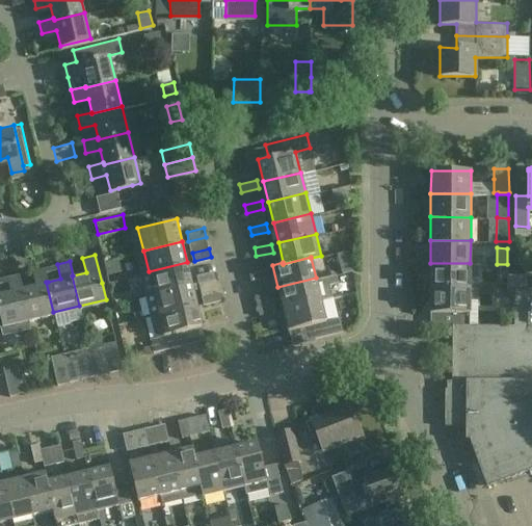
[(187,262),(149,271),(140,273),(144,293),(153,291),(161,289),(191,282),(187,262)]
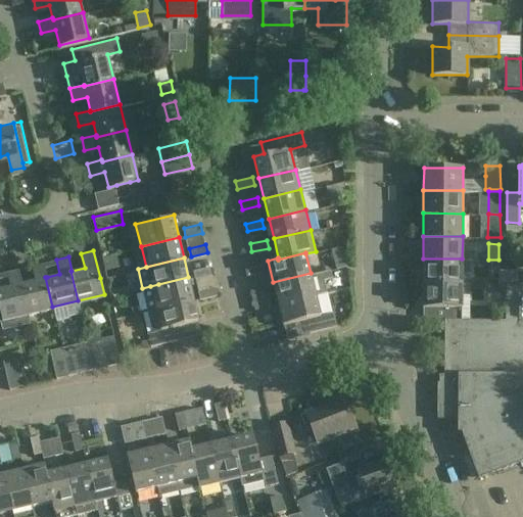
[(423,259),(423,281),(462,282),(462,259),(423,259)]
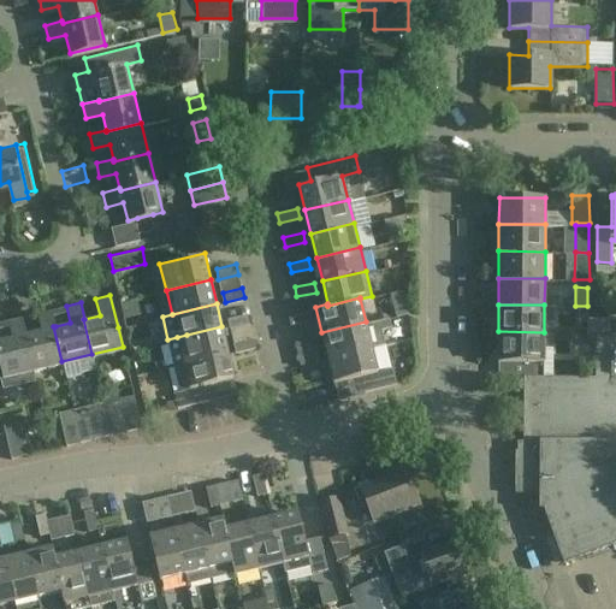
[(308,308),(289,313),(291,323),(311,318),(308,308)]
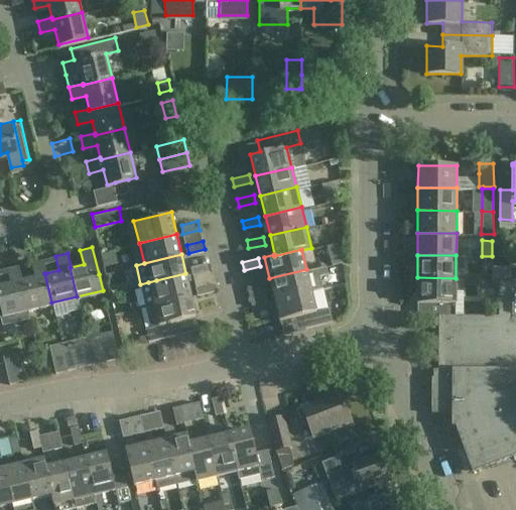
[(34,275),(21,279),(20,279),(27,308),(51,302),(44,273),(46,273),(42,259),(31,261),(34,275)]
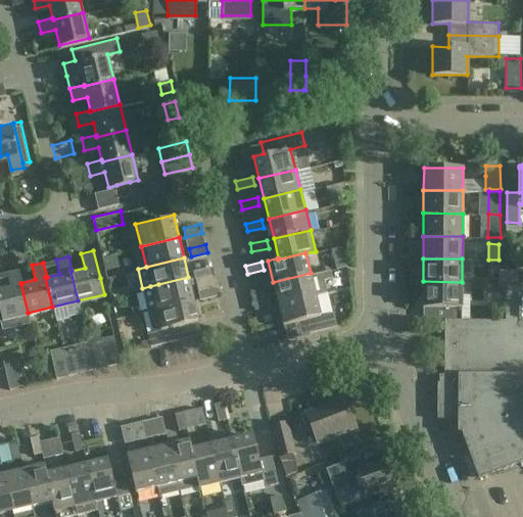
[(210,265),(193,269),(195,278),(212,274),(210,265)]
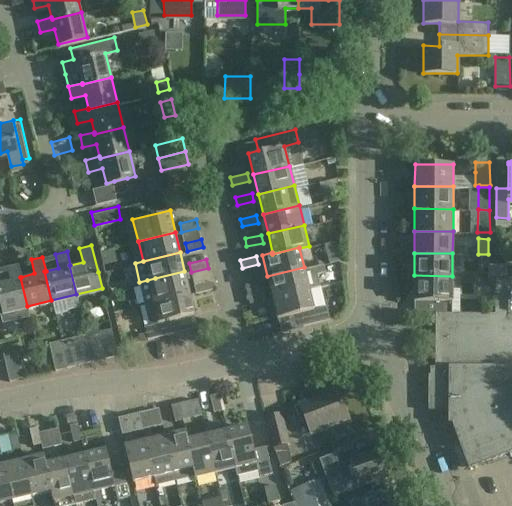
[(20,277),(21,277),(17,263),(0,266),(0,306),(1,312),(27,306),(20,277)]
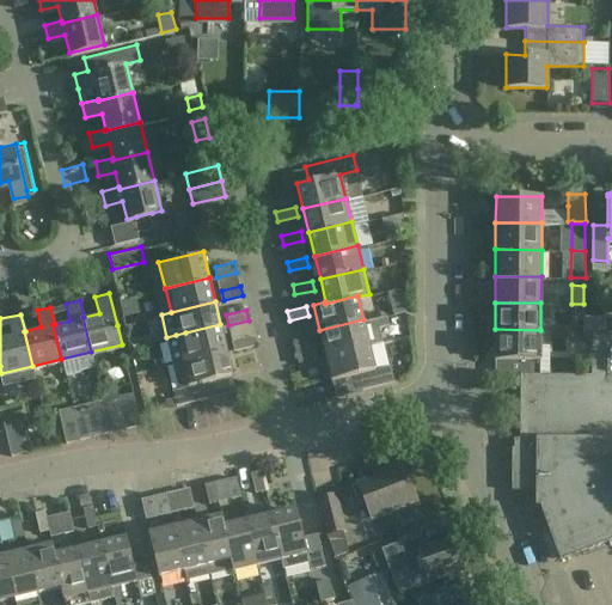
[(363,319),(319,330),(325,353),(353,346),(369,342),(363,319)]
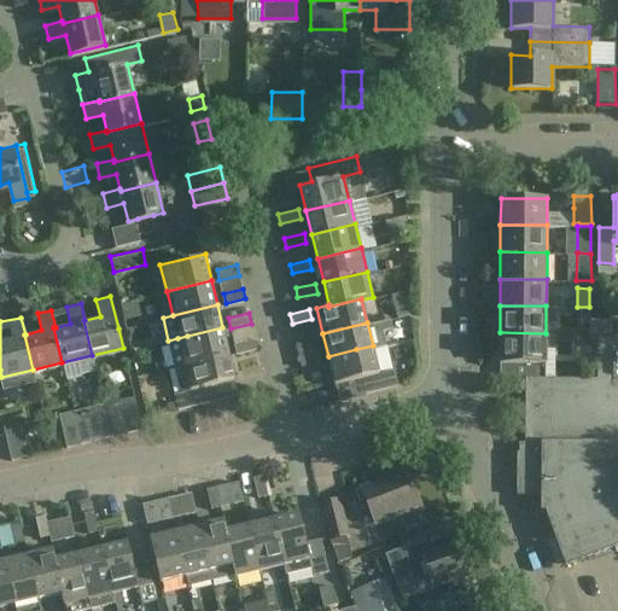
[(222,327),(187,336),(178,338),(184,364),(228,353),(222,327)]
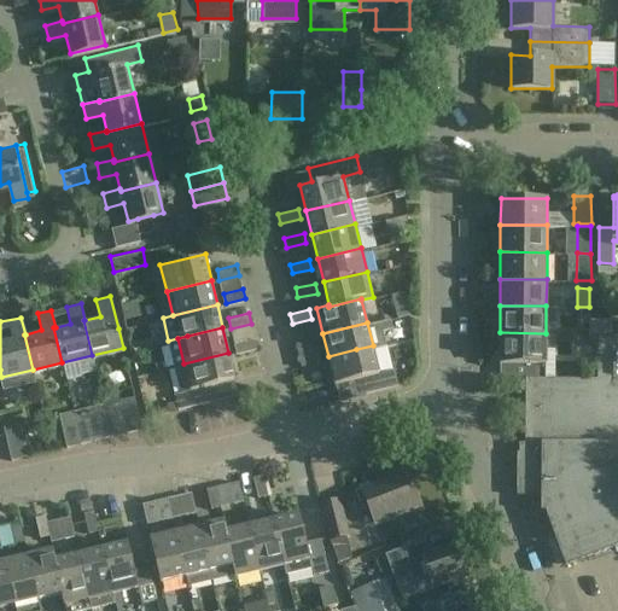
[(546,333),(500,332),(500,362),(546,362),(546,333)]
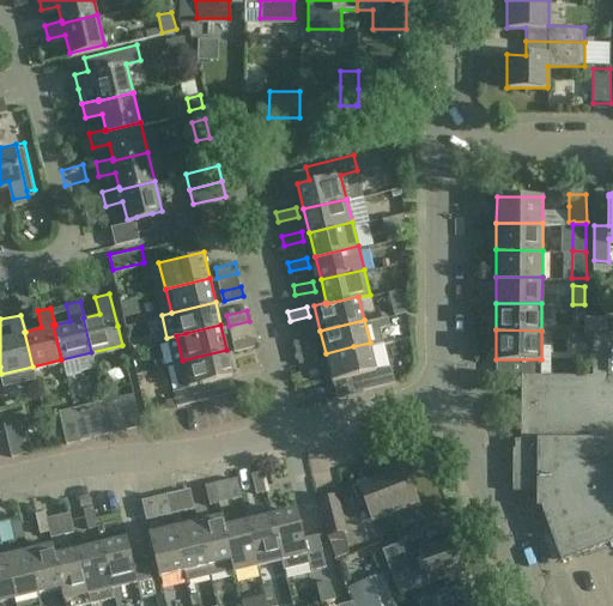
[(612,331),(607,332),(593,332),(593,359),(592,361),(592,371),(521,371),(520,437),(514,437),(515,472),(516,477),(517,480),(538,480),(536,503),(540,503),(557,549),(560,557),(612,538),(612,331)]
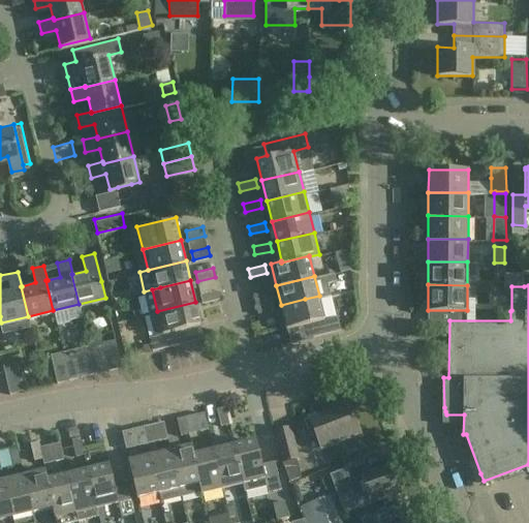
[(270,286),(253,290),(258,310),(275,307),(272,295),(270,286)]
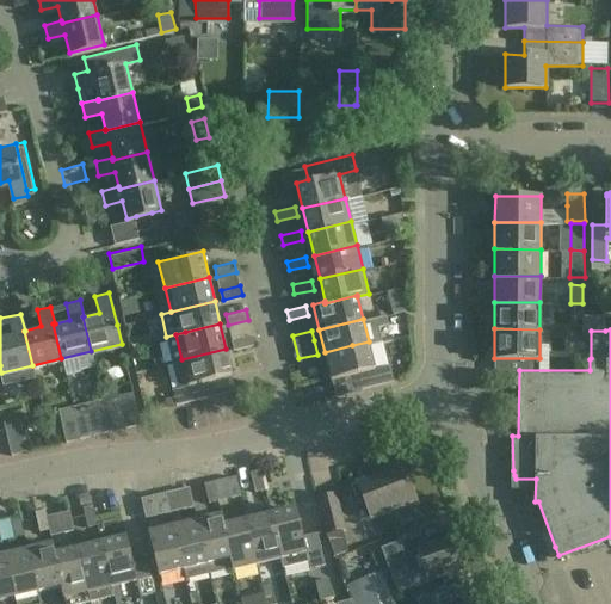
[(252,333),(232,338),(234,346),(254,343),(252,333)]
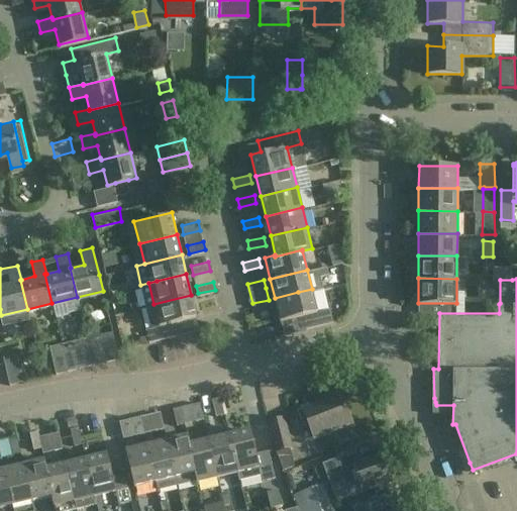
[(494,286),(483,286),(483,301),(493,301),(494,286)]
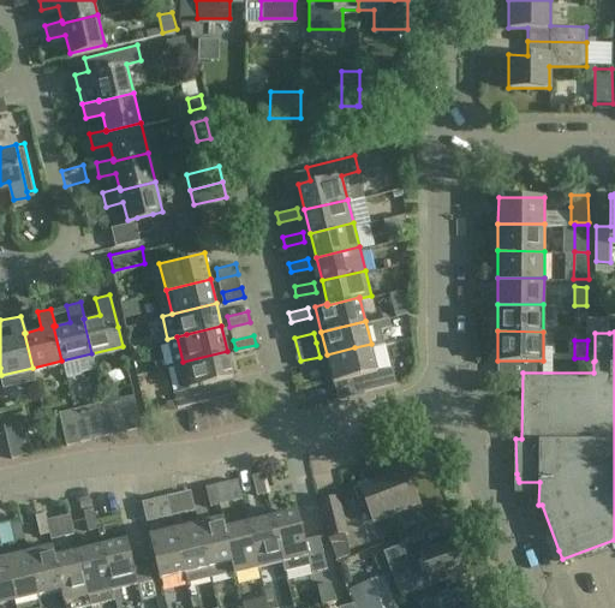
[(377,369),(371,344),(354,347),(327,355),(333,380),(360,374),(364,387),(400,379),(396,364),(377,369)]
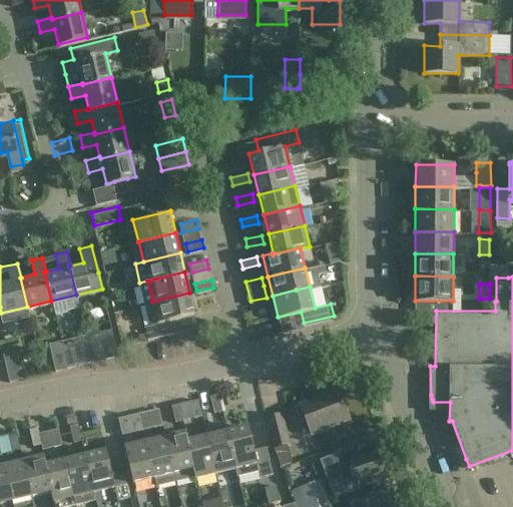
[(189,293),(152,302),(145,303),(150,324),(144,325),(147,338),(178,330),(175,318),(194,313),(189,293)]
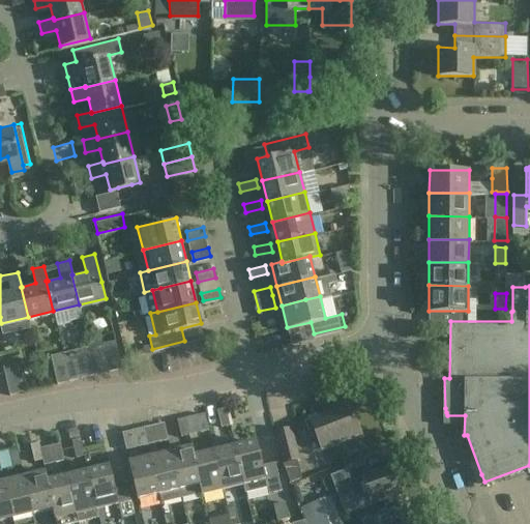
[(116,338),(102,341),(109,369),(122,366),(116,338)]
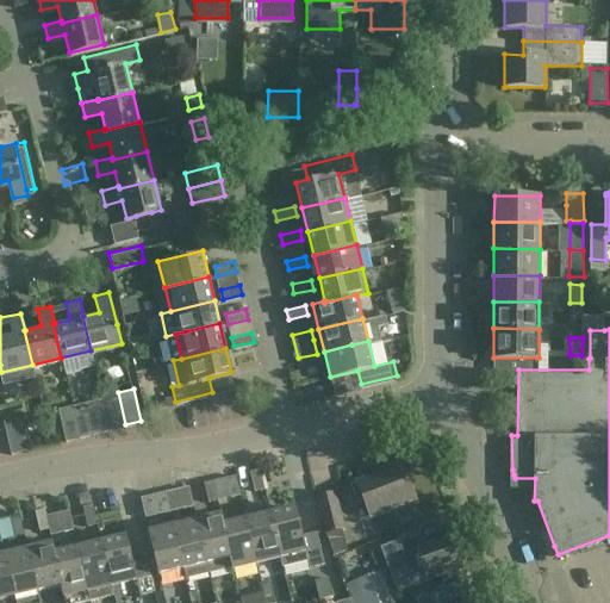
[(73,403),(80,435),(97,431),(89,399),(73,403)]
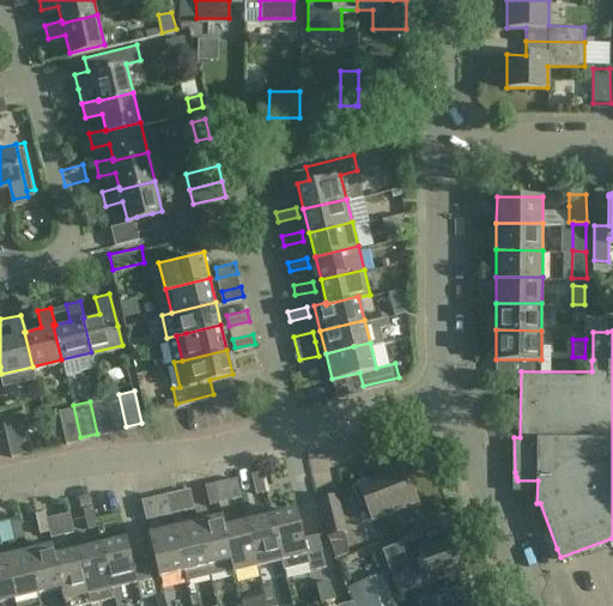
[(80,437),(73,405),(59,408),(67,441),(80,437)]
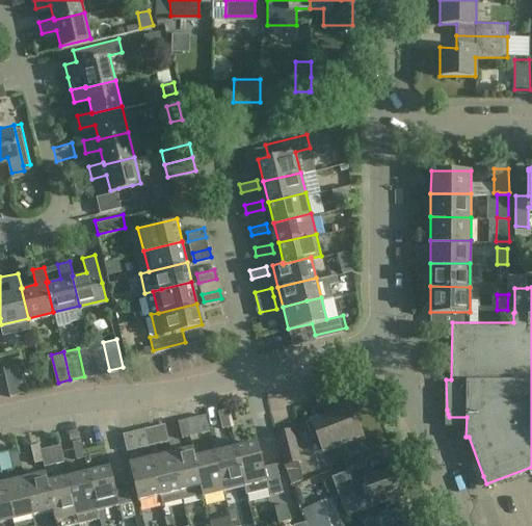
[(17,363),(4,366),(10,394),(24,390),(17,363)]
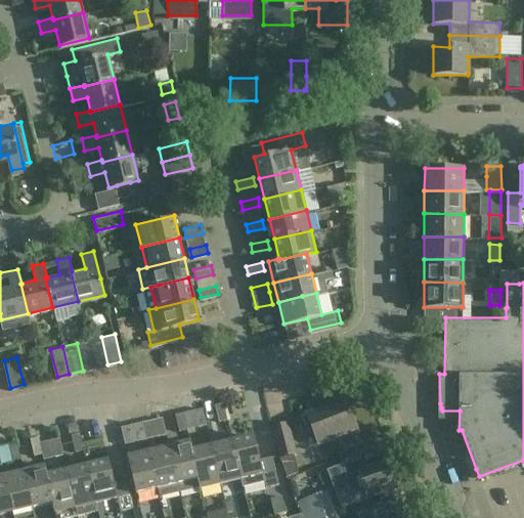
[(346,396),(301,413),(304,423),(312,422),(318,440),(357,426),(346,396)]
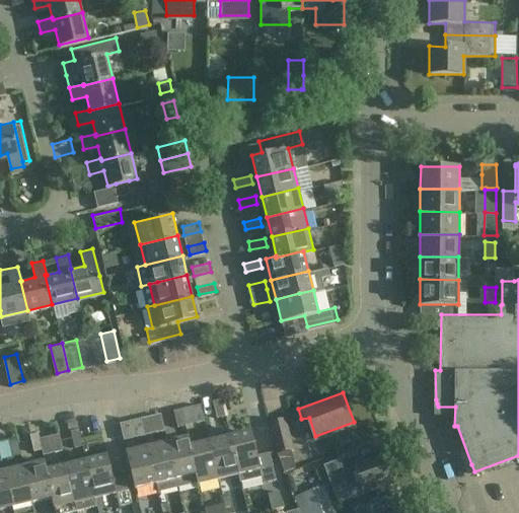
[(222,397),(213,398),(217,416),(225,415),(222,397)]
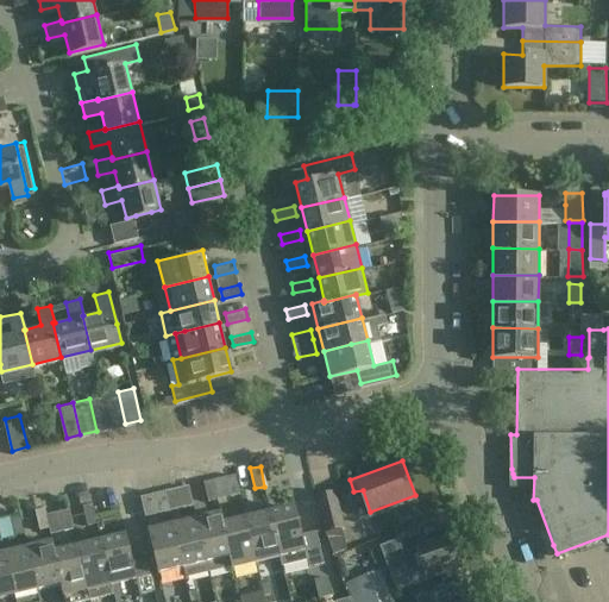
[(236,471),(226,474),(231,494),(240,491),(236,471)]
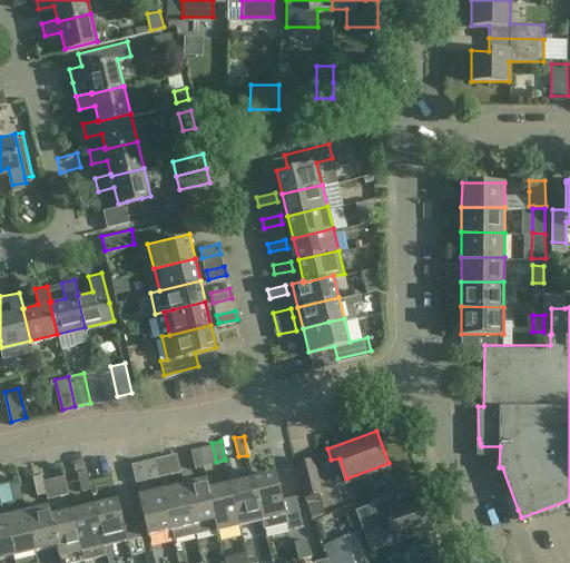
[(200,445),(192,448),(195,466),(205,464),(200,445)]
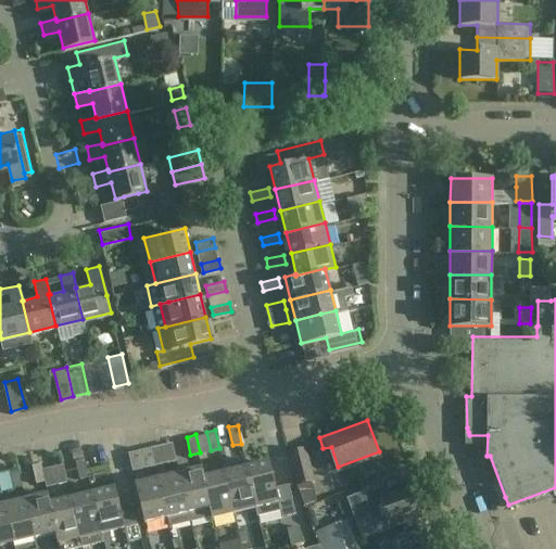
[(173,441),(164,443),(168,460),(177,458),(173,441)]
